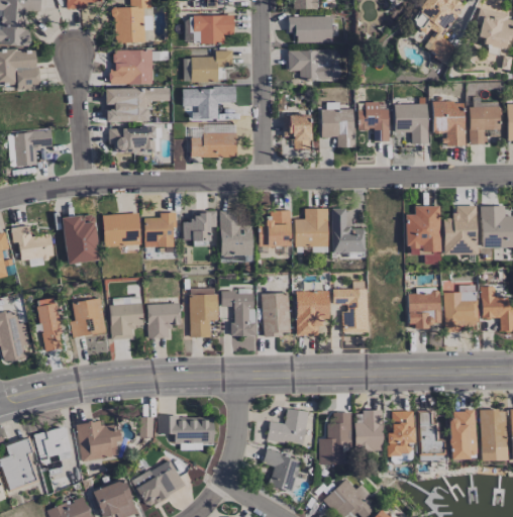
[(41,0),(0,0),(0,44),(29,46),(30,11),(41,11),(41,0)]
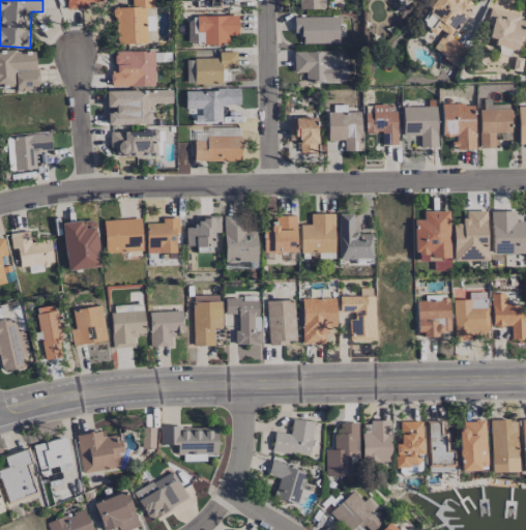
[(92,8),(91,2),(106,2),(106,0),(69,0),(70,9),(92,8)]
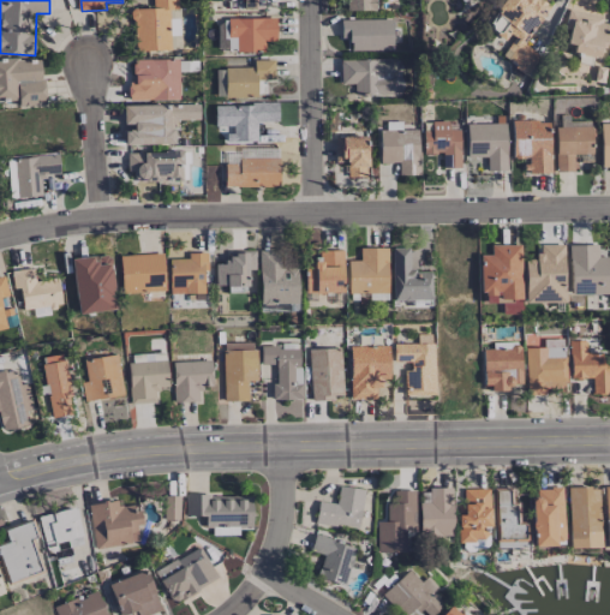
[(155,0),(156,9),(136,10),(137,52),(184,49),(181,0),(155,0)]
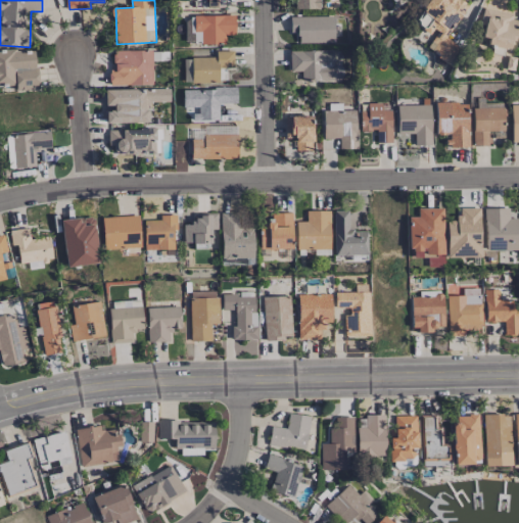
[(209,0),(210,8),(231,7),(230,0),(209,0)]
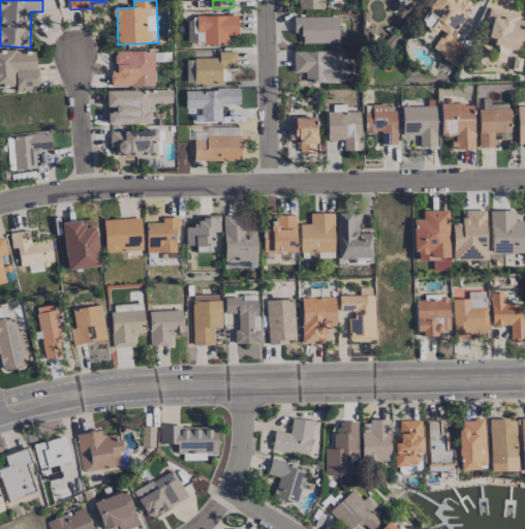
[(325,0),(301,0),(301,9),(325,9),(325,0)]
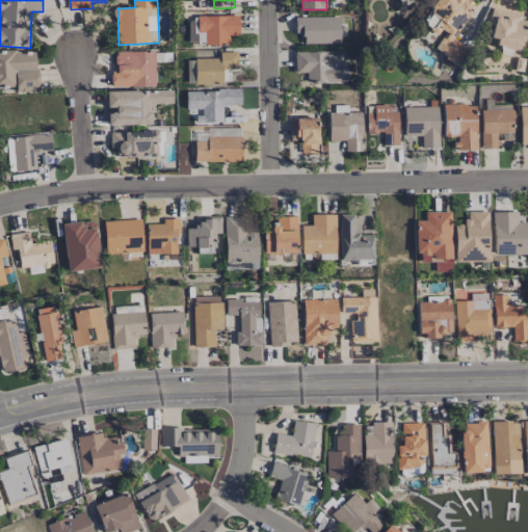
[(480,4),(473,0),(440,0),(424,23),(448,38),(440,52),(458,64),(470,47),(457,38),(480,4)]
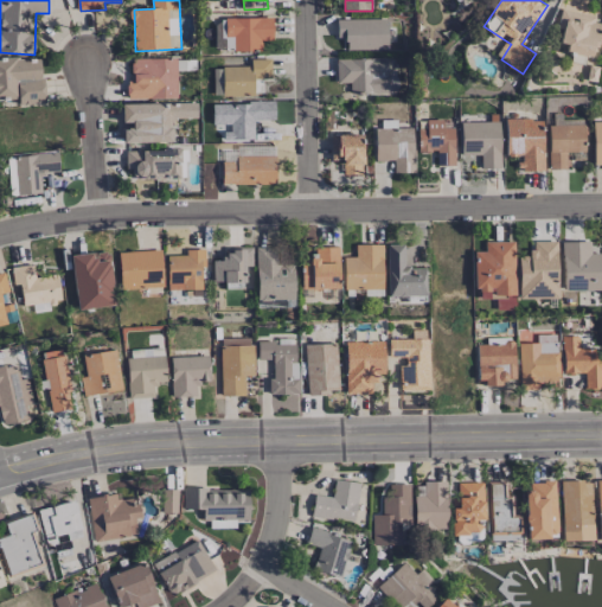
[(599,55),(601,40),(601,18),(562,12),(559,29),(565,30),(562,50),(599,55)]
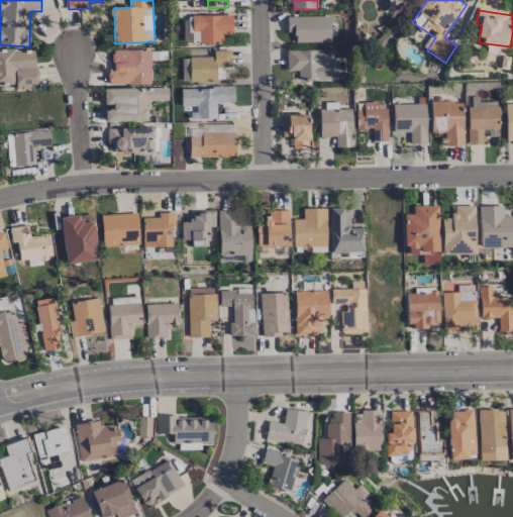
[(202,44),(226,43),(225,35),(235,34),(235,15),(195,16),(195,31),(202,31),(202,44)]
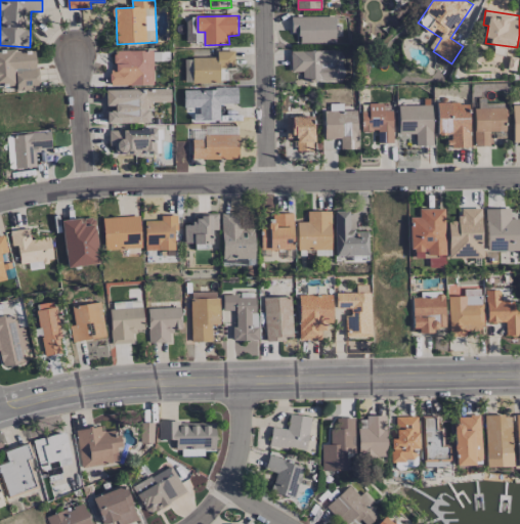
[(338,43),(338,16),(293,16),(294,34),(302,34),(302,44),(338,43)]
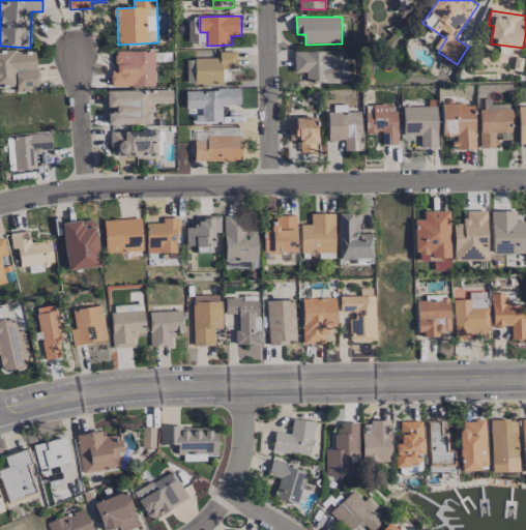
[(0,88),(18,87),(18,92),(40,91),(39,50),(0,52),(0,88)]
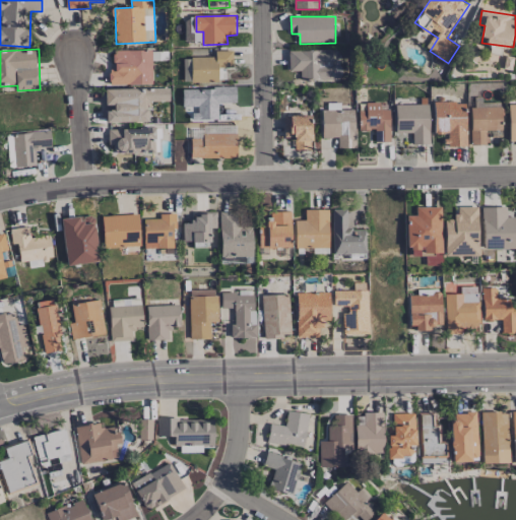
[(154,84),(153,50),(116,51),(116,70),(111,70),(112,85),(154,84)]
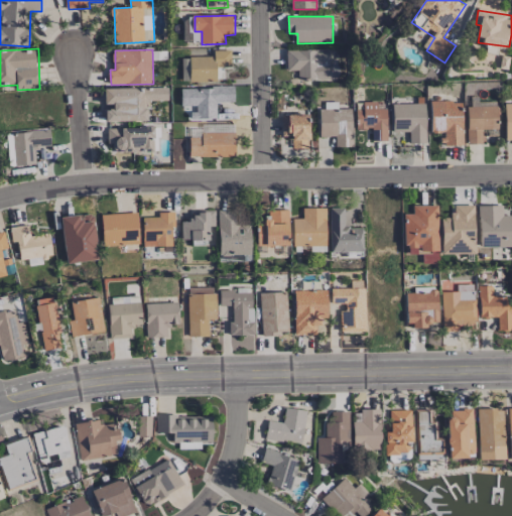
[(288,50),(288,71),(299,71),(300,80),(333,79),(332,49),(288,50)]
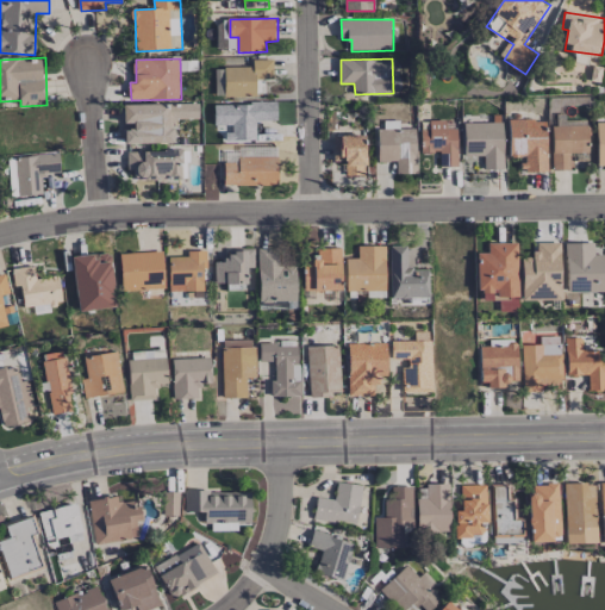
[(226,67),(226,97),(268,95),(267,80),(276,80),(276,60),(255,60),(255,67),(226,67)]
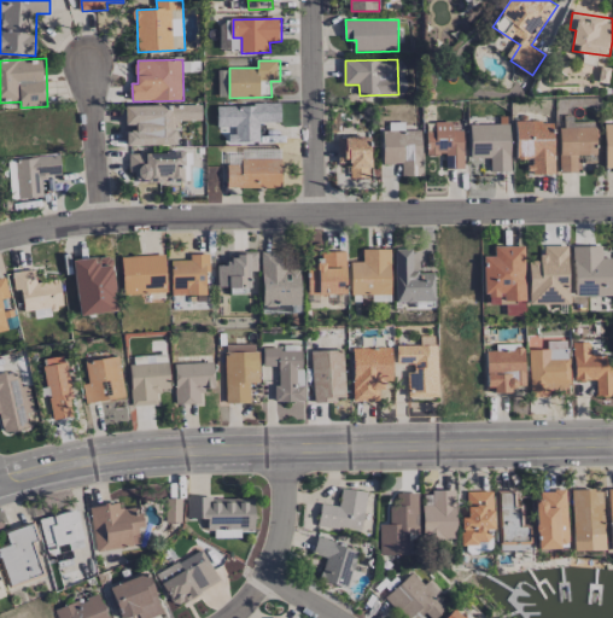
[(284,122),(282,104),(239,104),(239,143),(262,143),(262,122),(284,122)]
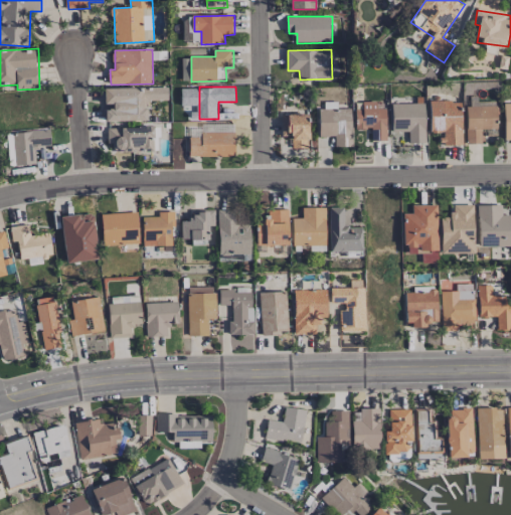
[(107,123),(148,121),(147,102),(170,101),(170,88),(106,90),(107,105),(114,105),(114,111),(107,112),(107,123)]
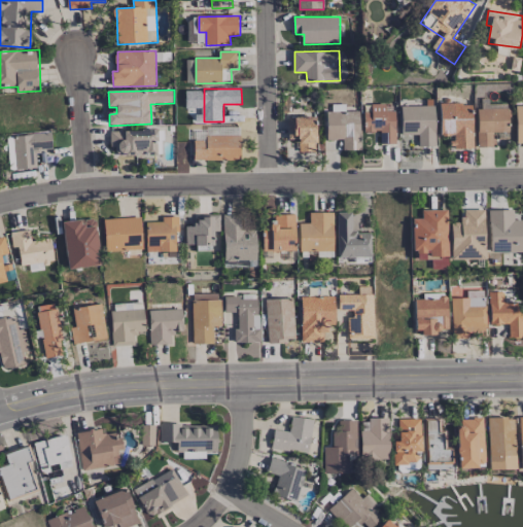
[(456,148),(475,148),(475,103),(442,104),(443,136),(456,136),(456,148)]
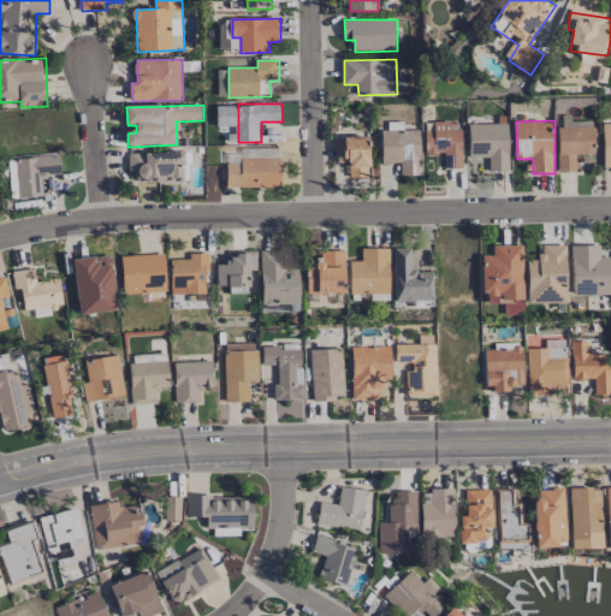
[(464,130),(454,130),(454,122),(435,122),(435,130),(427,130),(428,155),(452,155),(452,167),(464,167),(464,130)]
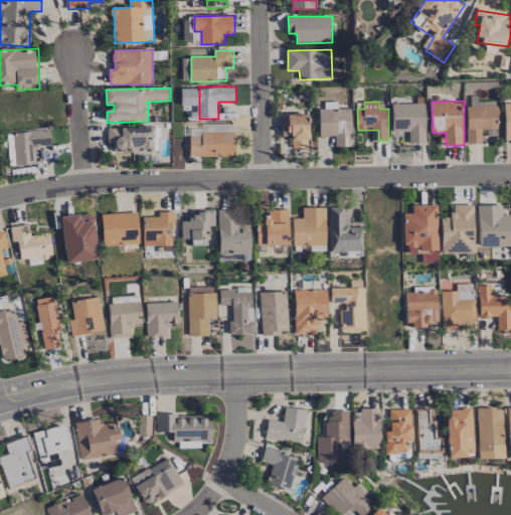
[(428,143),(428,103),(393,104),(394,132),(410,132),(410,144),(428,143)]
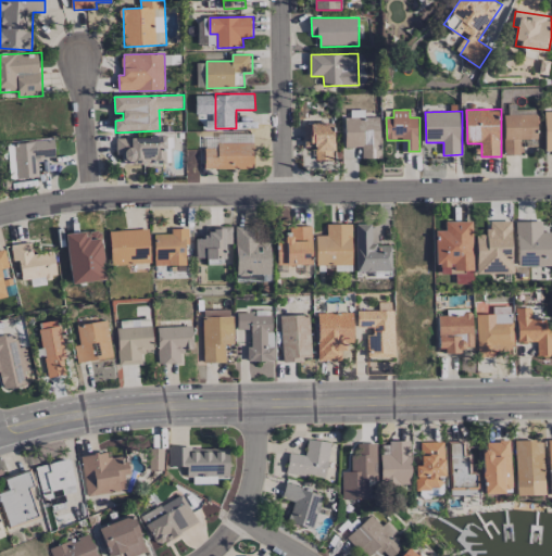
[(539,139),(539,114),(505,115),(506,155),(523,155),(523,140),(539,139)]
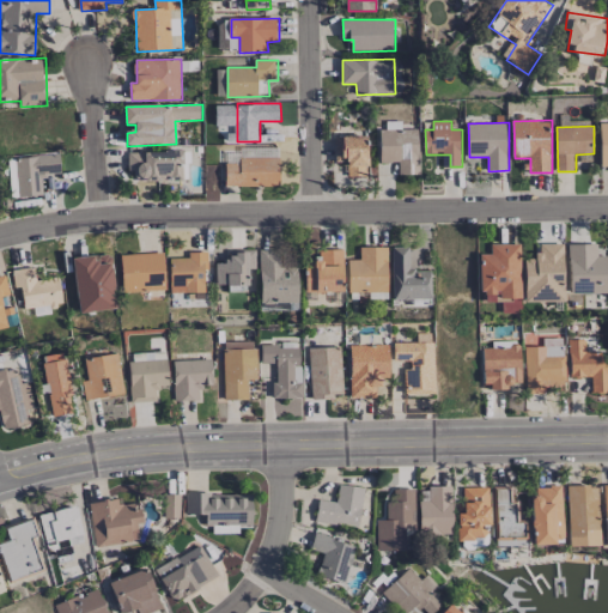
[(421,175),(420,129),(381,131),(382,163),(401,163),(401,175),(421,175)]
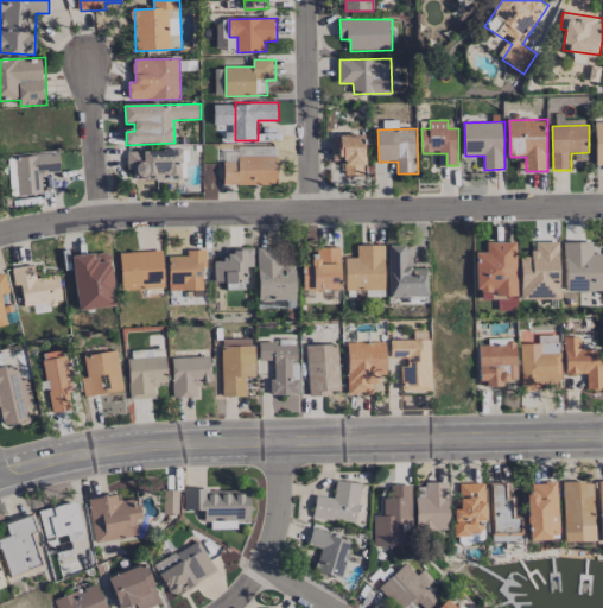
[(367,175),(366,134),(335,135),(335,162),(347,160),(347,176),(367,175)]
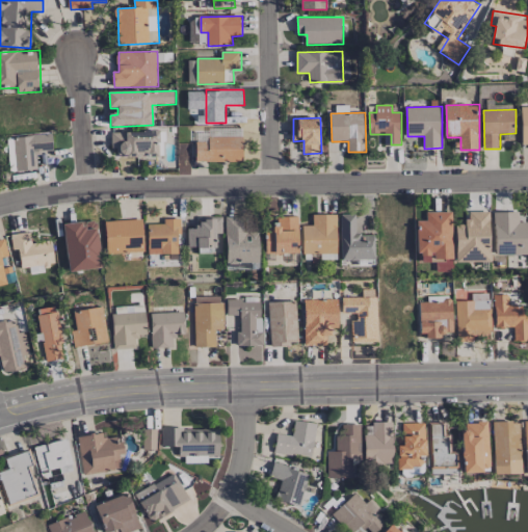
[(196,161),(244,162),(244,129),(210,128),(210,142),(198,142),(196,161)]
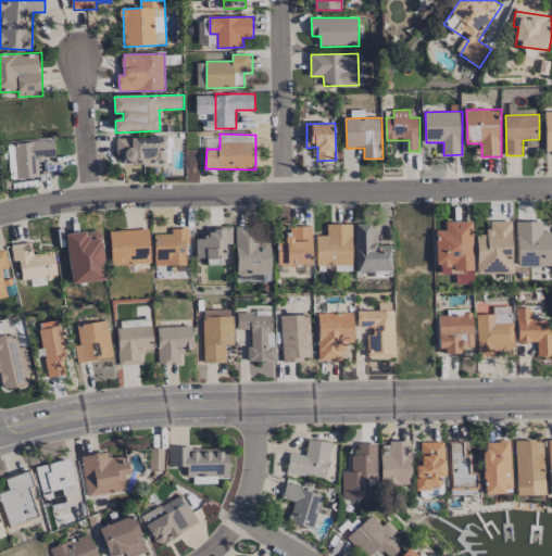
[(167,137),(118,138),(118,164),(168,162),(167,137)]
